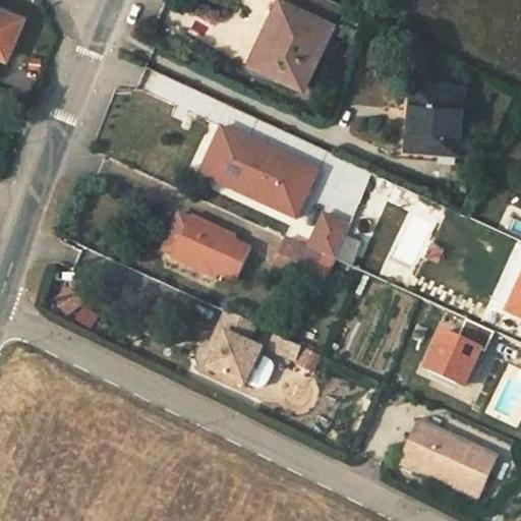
[(302,90),(333,24),(287,3),(282,0),(281,0),(273,16),(278,19),(255,66),(302,90)]
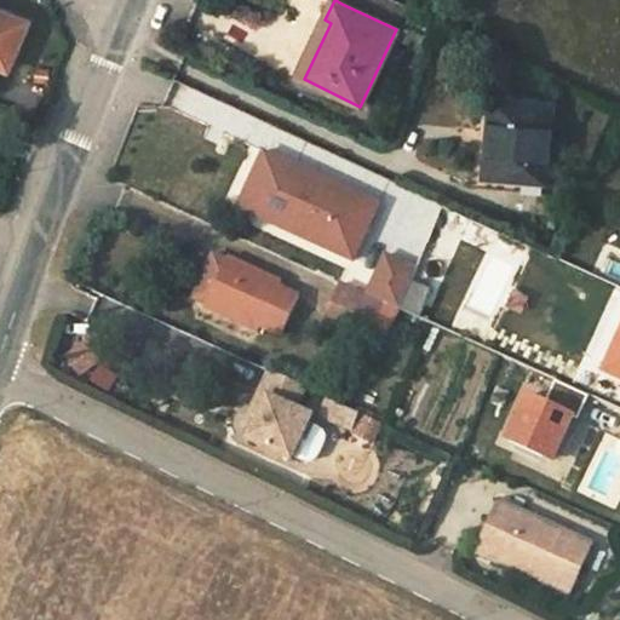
[(379,0),(343,0),(342,4),(396,29),(403,12),(379,0)]
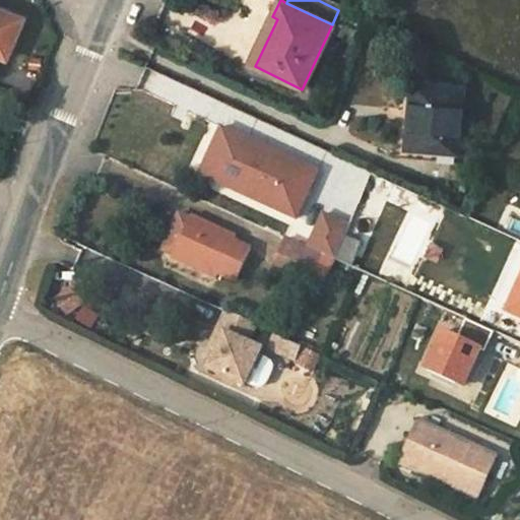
[(0,51),(7,55),(22,18),(0,8),(0,51)]
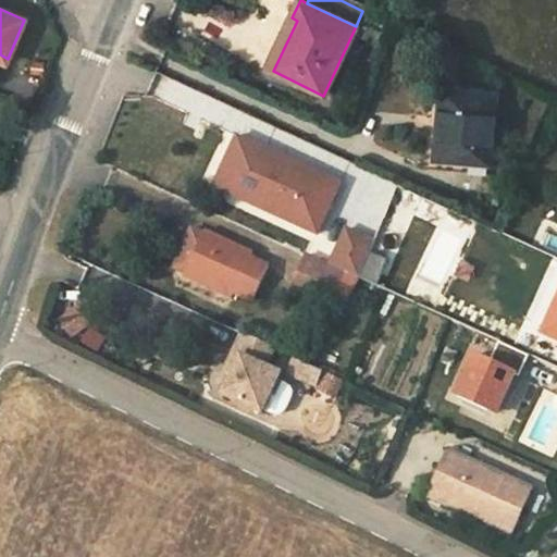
[(495,96),(440,91),(434,160),(489,164),(495,96)]
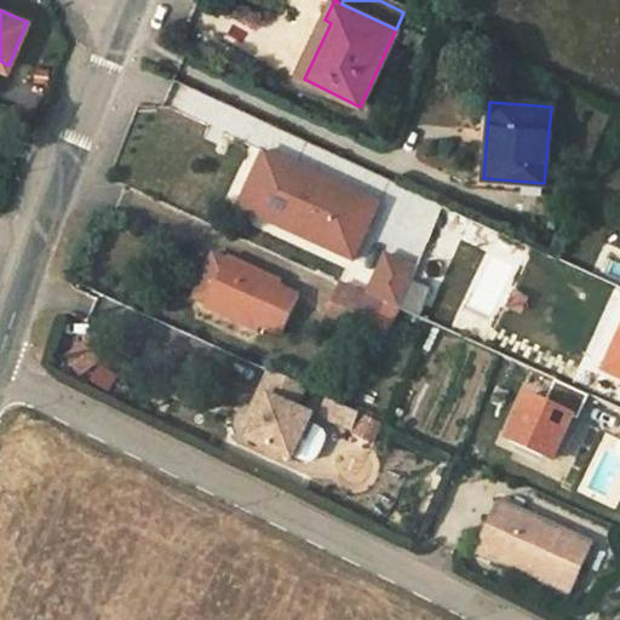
[(267,177),(276,158),(267,153),(240,210),(322,248),(326,240),(259,208),(274,179),(267,177)]
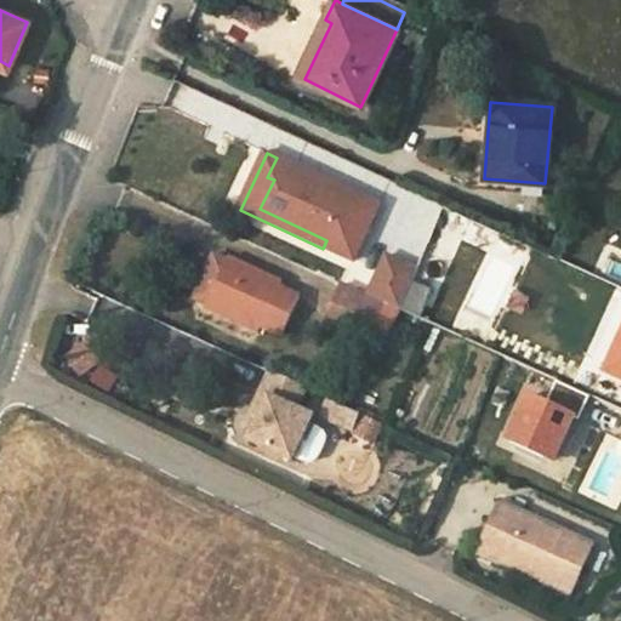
[(267,177),(274,180),(260,209),(326,240),(323,249),(355,263),(382,206),(277,158),(267,177)]
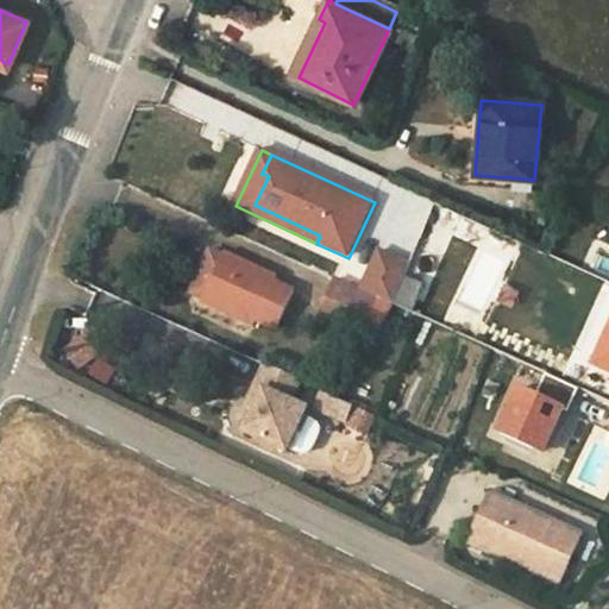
[(256,321),(276,330),(293,293),(272,284),(275,278),(223,256),(221,258),(207,251),(188,294),(202,300),(201,302),(253,326),(256,321)]
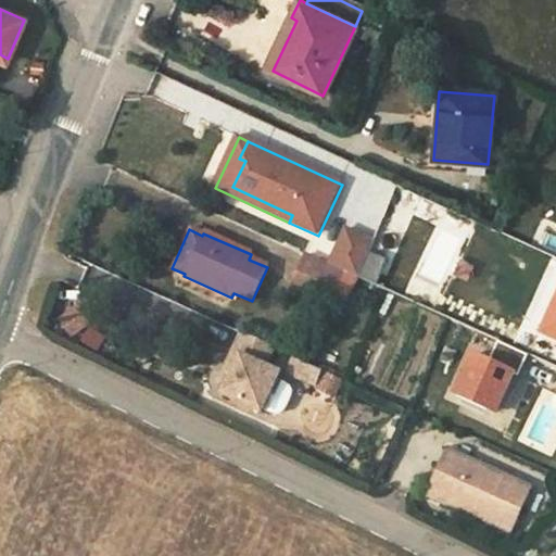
[(555,252),(555,236),(543,229),(535,242),(555,252)]
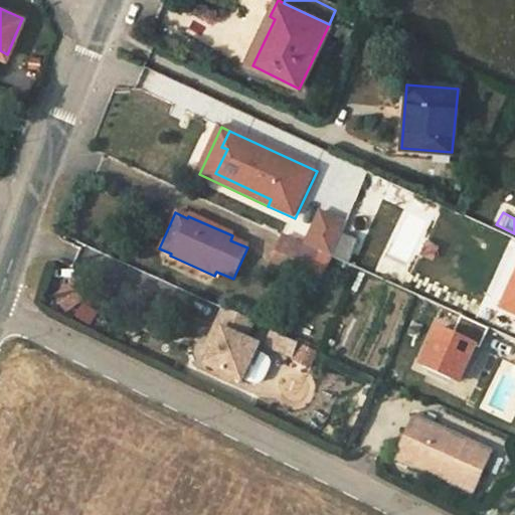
[(346,224),(322,213),(308,246),(315,249),(321,252),(333,258),(342,234),(346,224)]
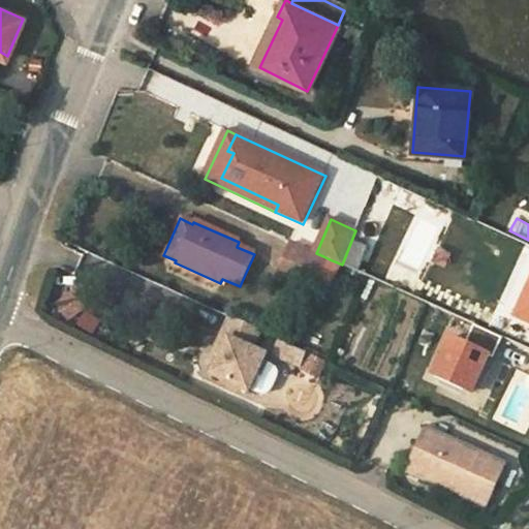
[(351,241),(342,265),(359,273),(368,247),(351,241)]
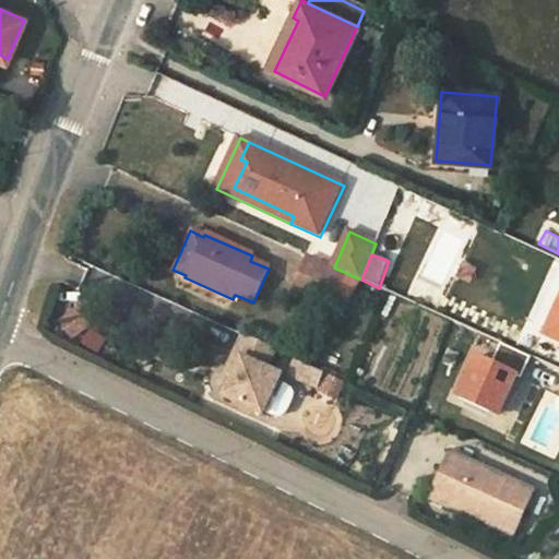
[(334,268),(310,257),(290,299),(322,313),(342,271),(334,268)]
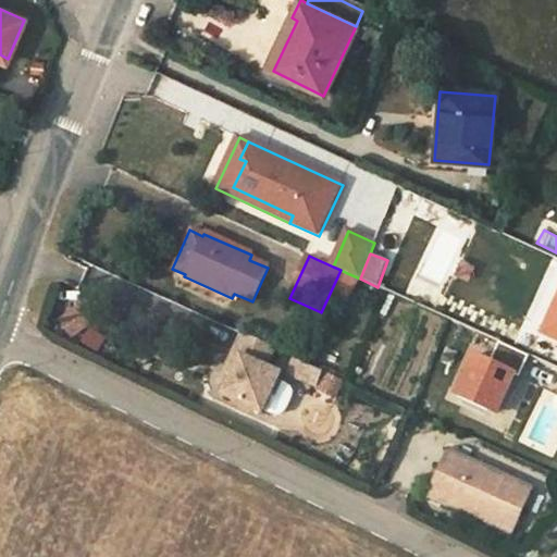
[(347,273),(341,270),(321,312),(327,316),(347,273)]
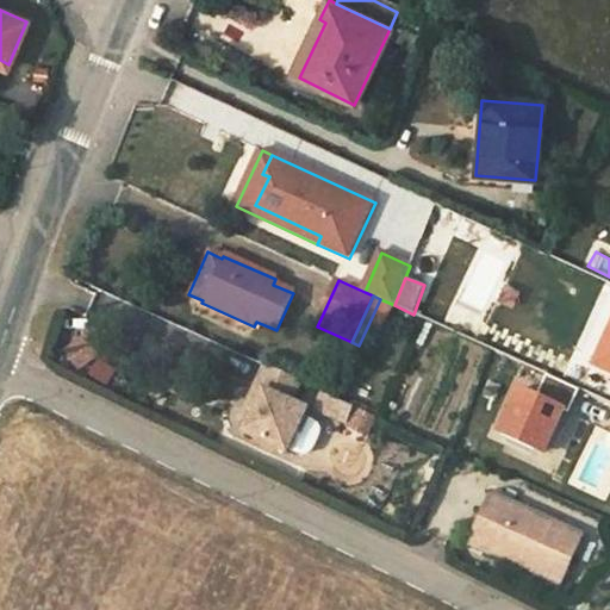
[(609,368),(609,322),(592,361),(609,368)]
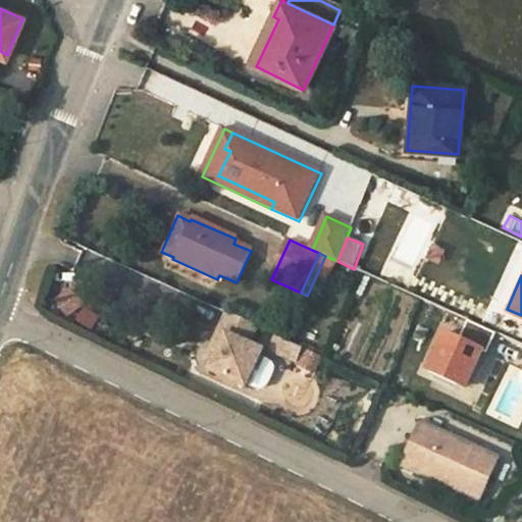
[(89,330),(95,316),(76,308),(70,321),(89,330)]
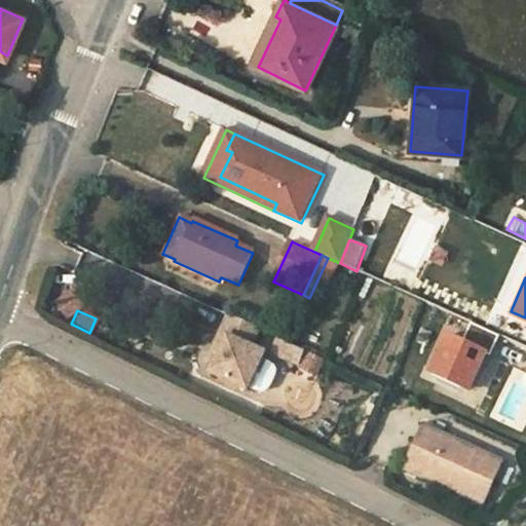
[(258,328),(228,314),(219,334),(225,337),(219,351),(209,373),(246,389),(262,353),(249,347),(258,328)]
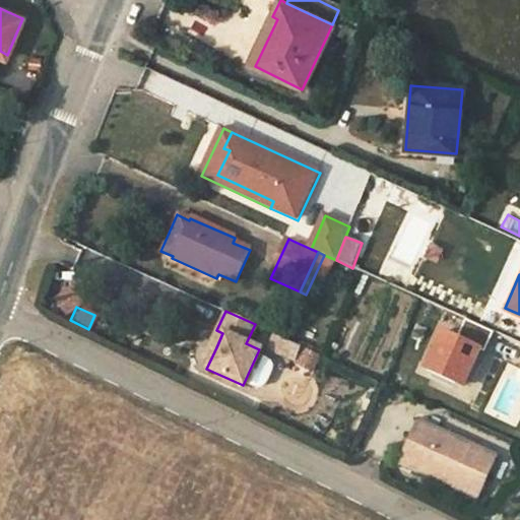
[(465,320),(457,338),(479,348),(484,351),(494,332),(465,320)]
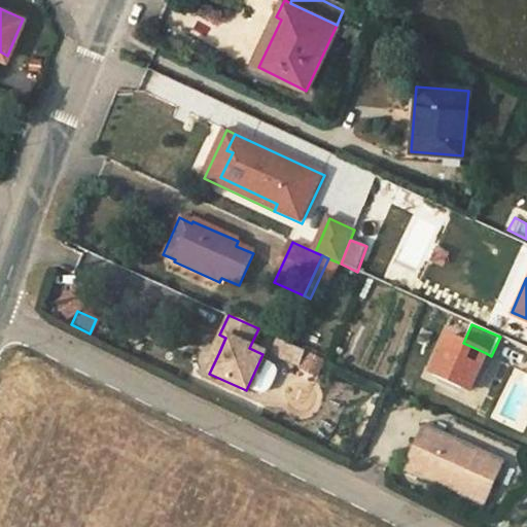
[(225,338),(219,335),(213,349),(219,352),(225,338)]
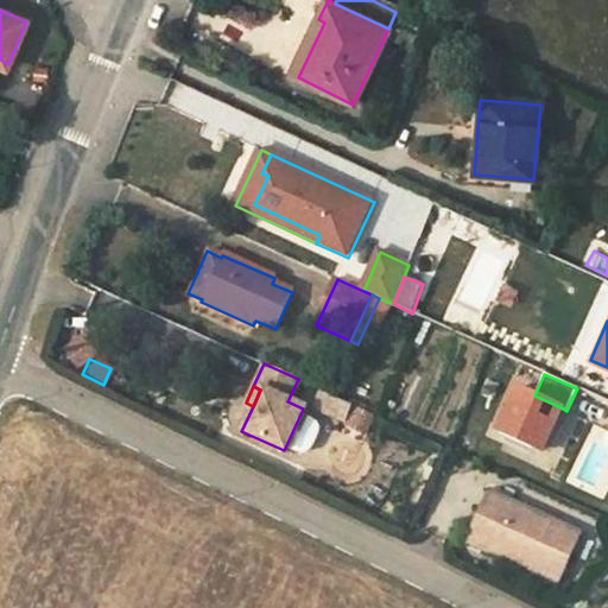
[(540,451),(561,407),(534,396),(517,387),(496,431),(540,451)]
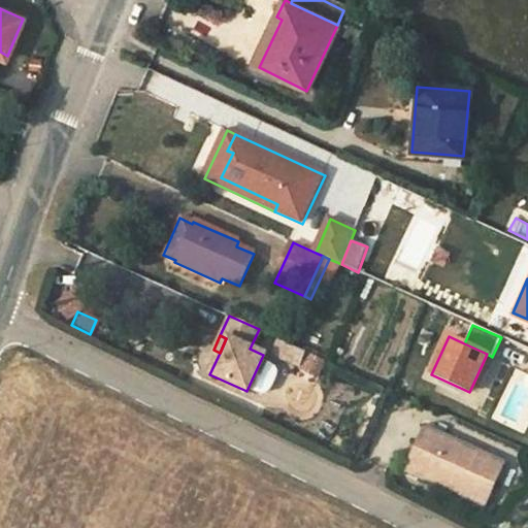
[(273,341),(267,356),(295,367),(301,353),(273,341)]
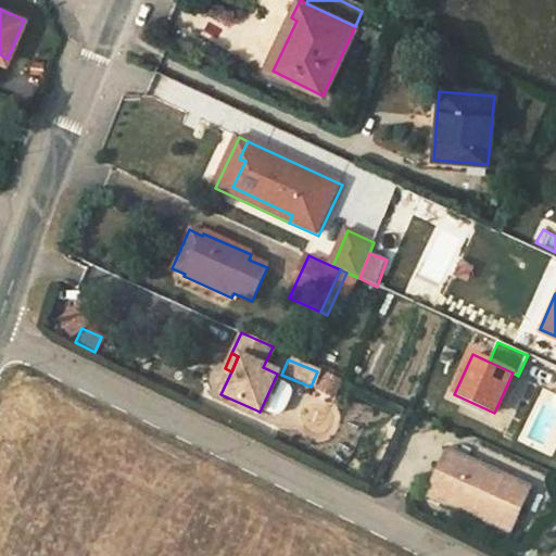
[(328,399),(338,384),(321,374),(313,388),(328,399)]
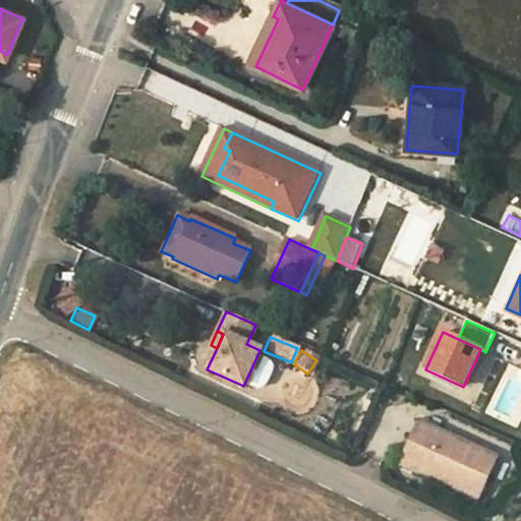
[(263,390),(272,363),(257,358),(249,385),(263,390)]
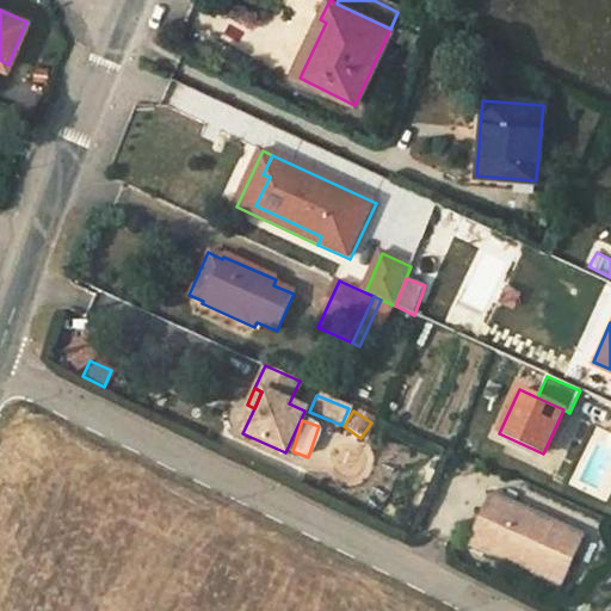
[(582,536),(492,495),(473,536),(493,545),(489,553),(517,565),(519,560),(526,563),(524,568),(561,585),(582,536)]
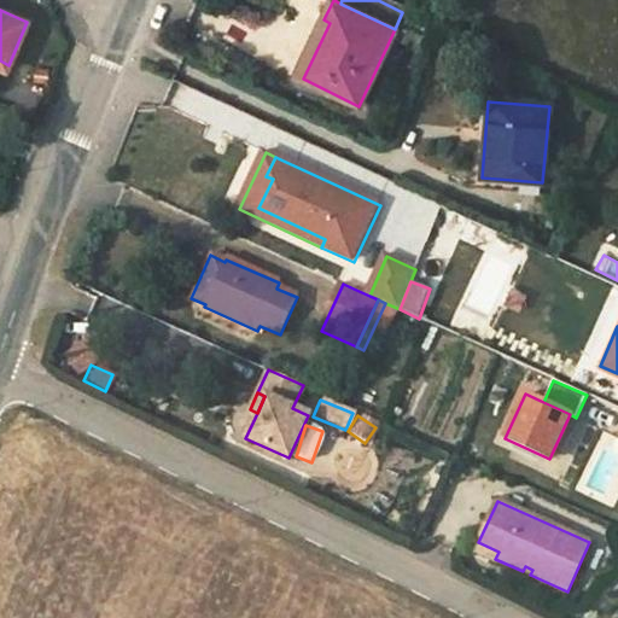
[(499,552),(478,542),(474,551),(495,560),(495,559),(499,552)]
